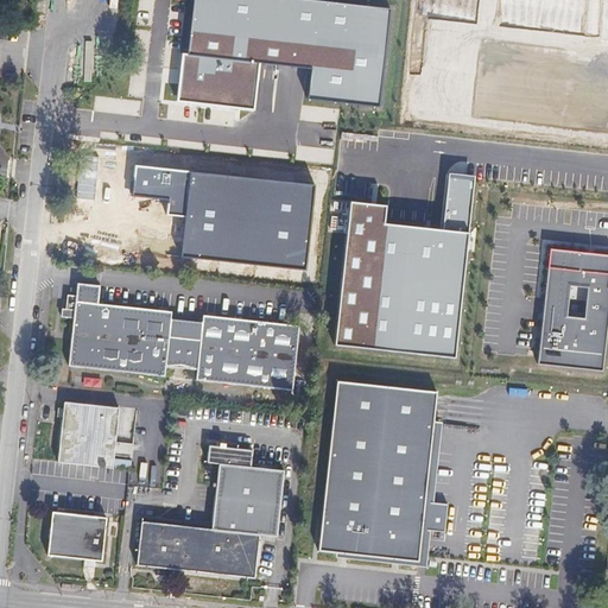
[(388,10),(305,0),(194,0),(188,54),(182,52),(176,100),(252,108),(258,61),(310,67),(306,96),(378,105),(388,10)]
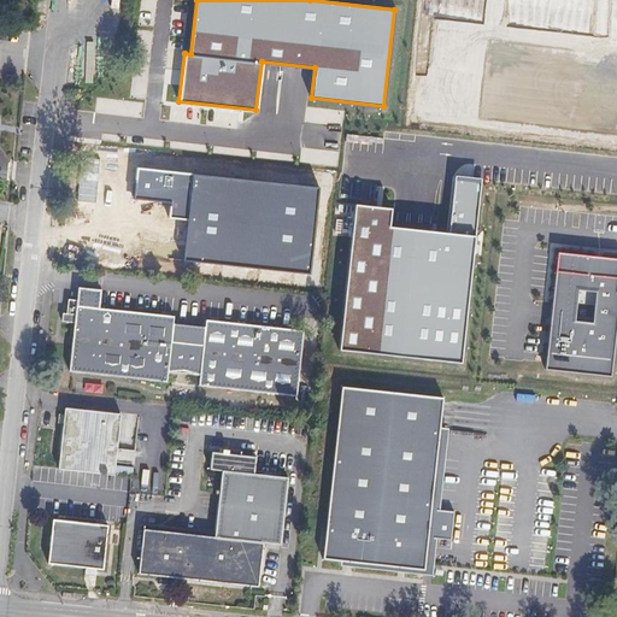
[(319,187),(139,169),(135,198),(170,201),(169,217),(187,218),(182,262),(311,275),(319,187)]
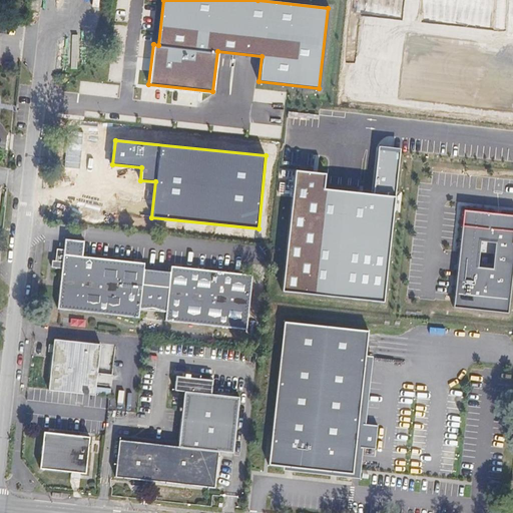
[(325,174),(295,170),(282,291),(382,303),(393,196),(324,188),(325,174)]
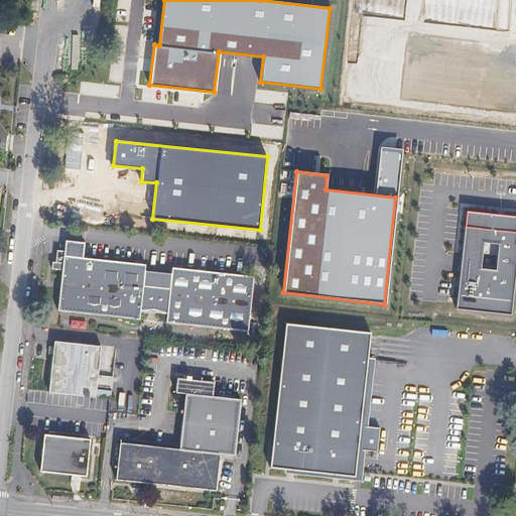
[(461,213),(450,295),(505,301),(515,219),(461,213)]
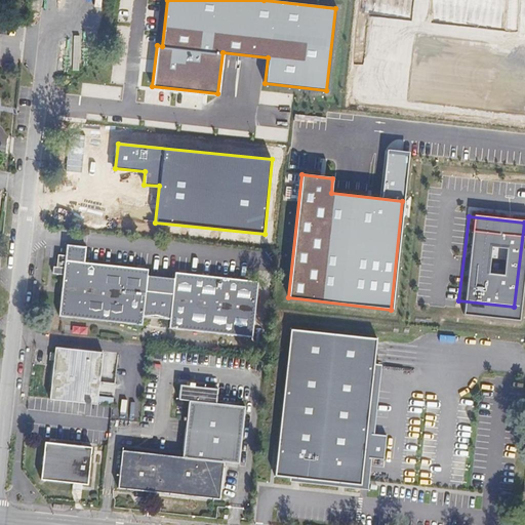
[(255,281),(172,273),(170,292),(145,290),(147,270),(82,263),(83,247),(65,245),(64,255),(55,255),(53,274),(62,275),(56,316),(139,324),(140,316),(168,319),(167,327),(250,336),(255,281)]
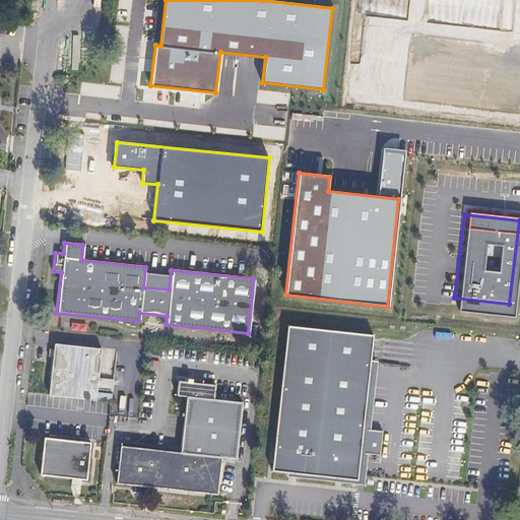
[(286,326),(269,474),(291,476),(354,483),(373,336),(286,326)]
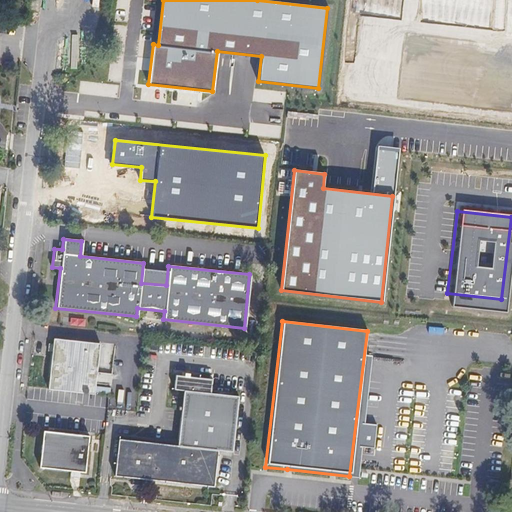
[(99,344),(53,339),(53,344),(52,352),(48,388),(59,390),(65,390),(94,394),(96,372),(99,344)]
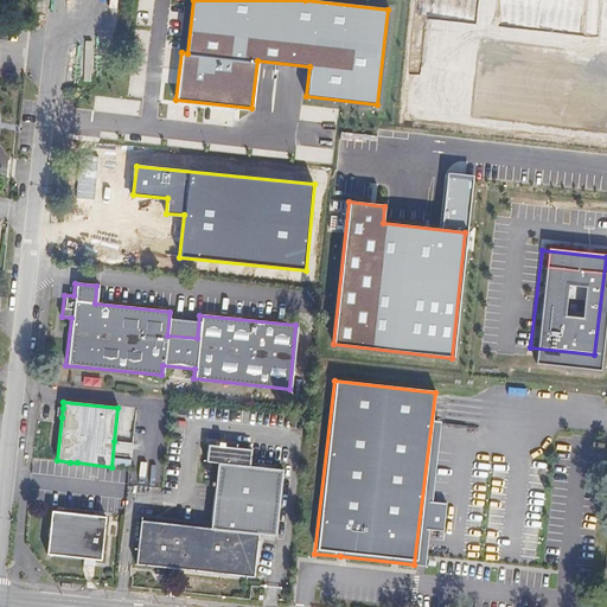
[(115,453),(133,455),(134,442),(116,440),(115,453)]
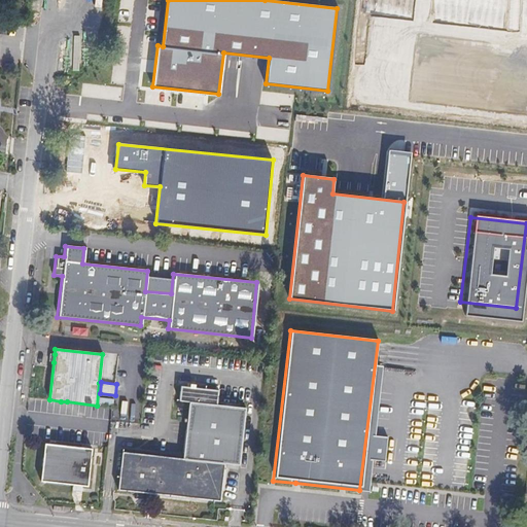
[(216,391),(179,387),(177,401),(186,402),(181,458),(121,452),(117,489),(135,491),(144,492),(218,500),(222,463),(237,465),(243,408),(215,405),(216,391)]
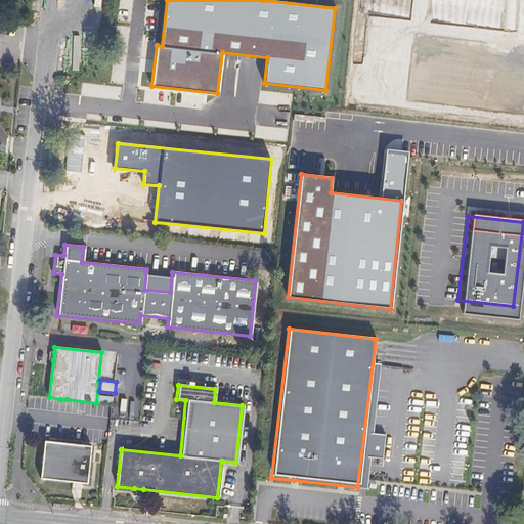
[(80,448),(48,445),(46,462),(44,482),(70,484),(76,485),(81,485),(85,486),(89,486),(93,449),(89,449),(80,448)]
